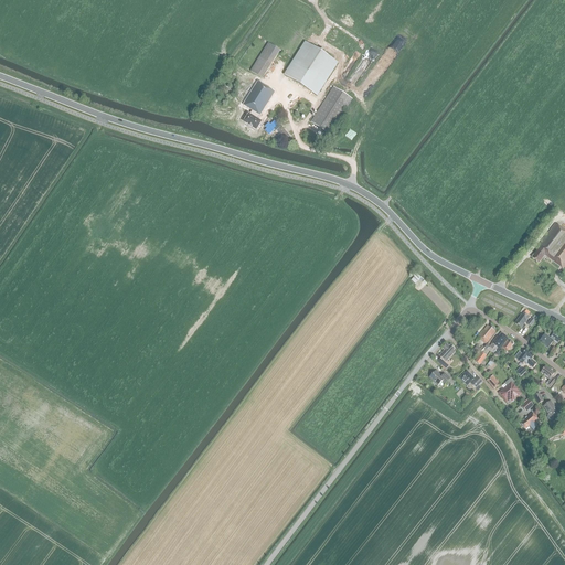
[(280,51),(268,43),(251,72),(263,78),(280,51)]
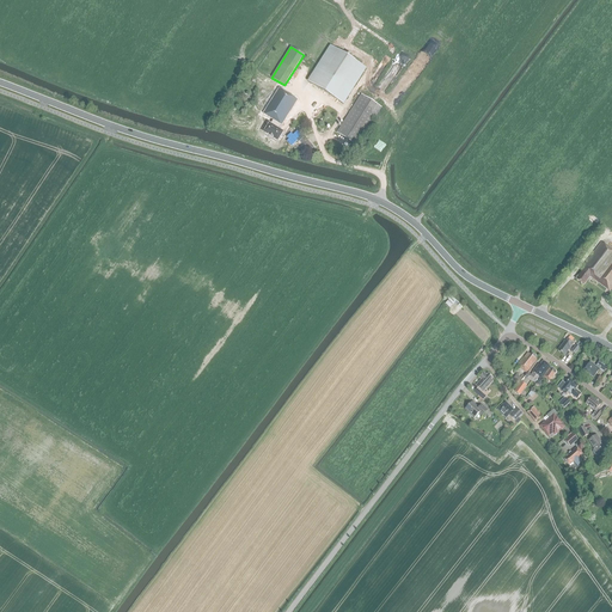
[(366,68),(330,47),(307,81),(343,104),(366,68)]
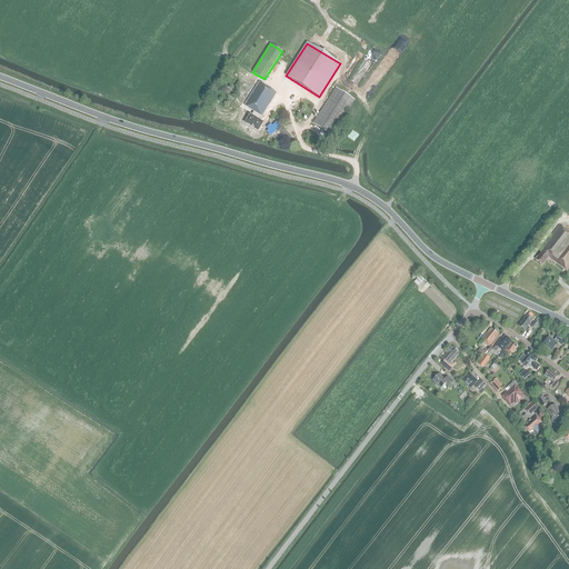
[(262,123),(258,120),(261,116),(261,117),(277,93),(259,82),(245,106),(253,111),(251,116),(250,116),(246,123),(250,126),(249,126),(253,129),(253,128),(258,131),(260,127),(261,128),(263,125),(262,123)]
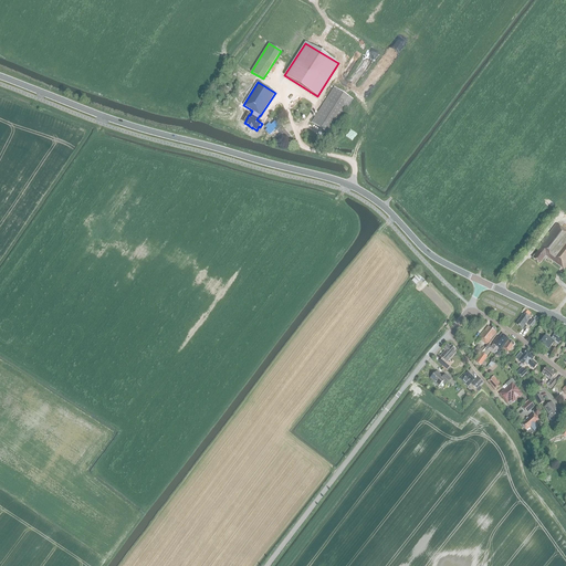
[(353,100),(334,87),(312,123),(331,135),(353,100)]
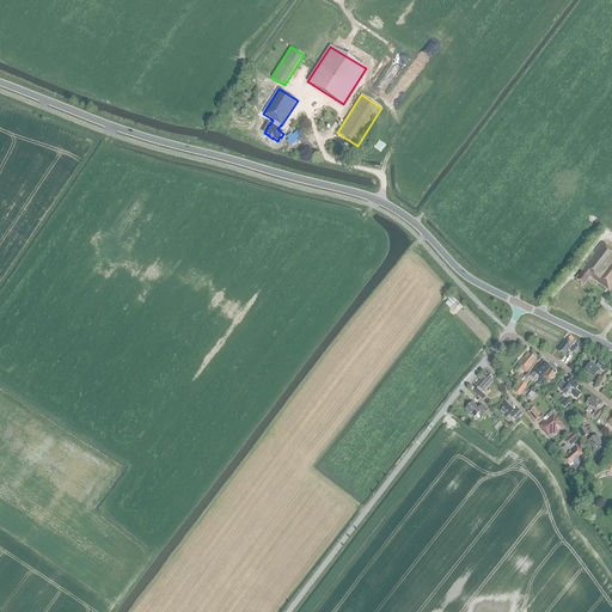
[(318,111),(325,102),(318,97),(312,106),(318,111)]
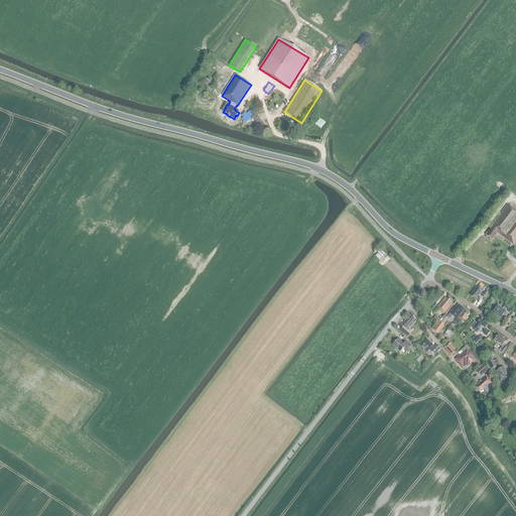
[(261,128),(265,124),(252,109),(248,113),(246,112),(242,116),(247,122),(252,118),(261,128)]
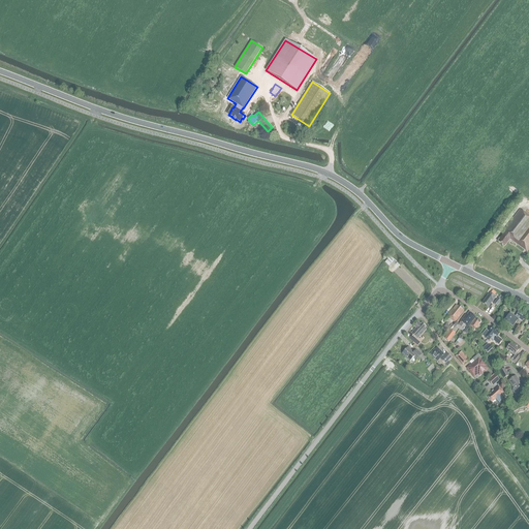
[(528,249),(528,216),(520,210),(504,229),(505,231),(498,242),(504,247),(510,240),(527,252),(528,249)]
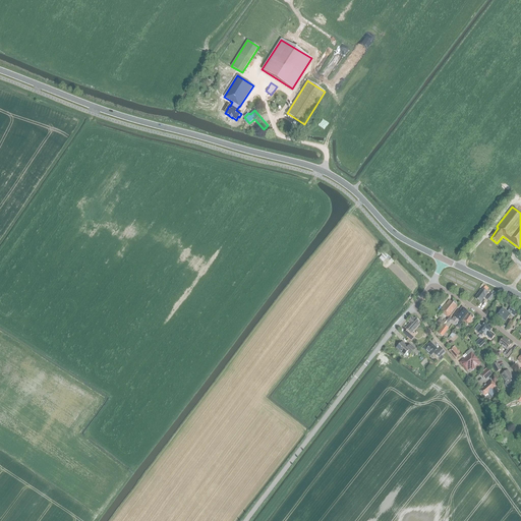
[(379,258),(383,263),(387,258),(389,261),(391,258),(385,252),(379,258)]
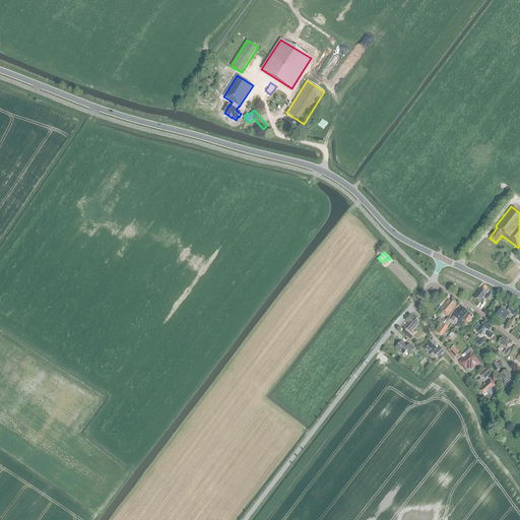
[(485,290),(482,288),(480,290),(479,290),(473,299),(479,303),(485,295),(483,294),(485,290)]
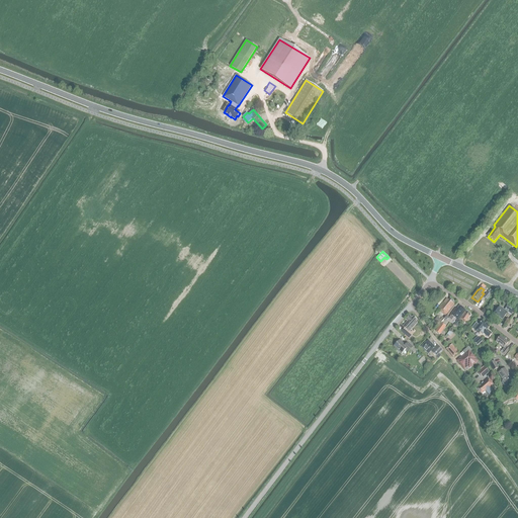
[(454,305),(452,303),(453,301),(450,298),(448,300),(447,298),(438,309),(446,315),(454,305)]
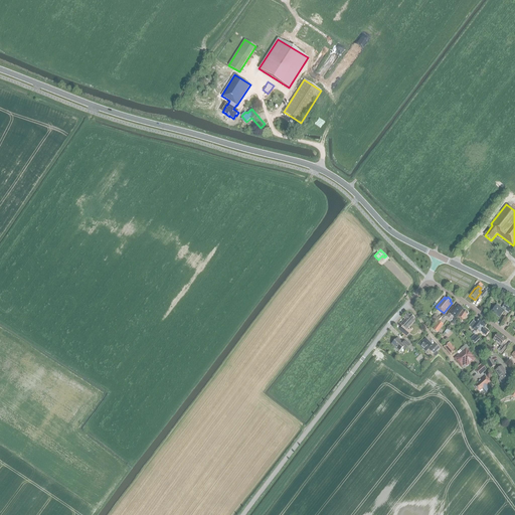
[(505,310),(508,313),(512,307),(506,302),(501,309),(497,305),(491,312),(499,318),(505,310)]
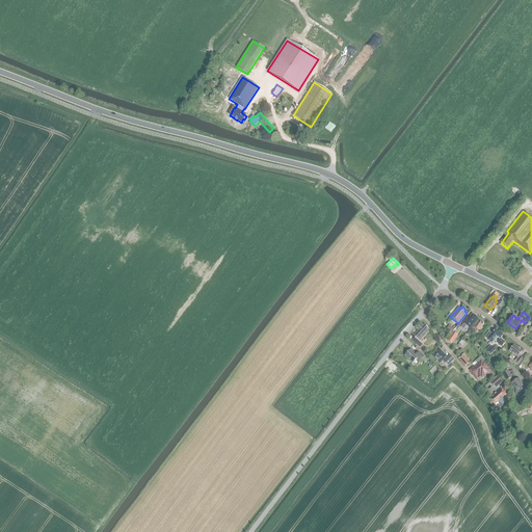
[(462,324),(463,324),(461,326),(463,328),(466,326),(470,328),(477,318),(476,317),(472,314),(469,319),(468,318),(462,324)]
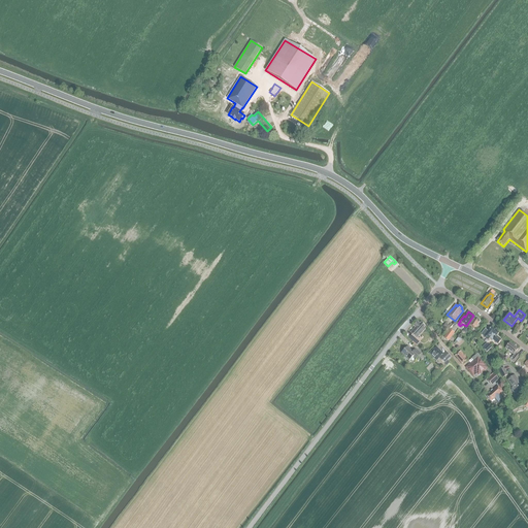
[(480,321),(475,318),(474,317),(468,326),(473,329),(480,321)]
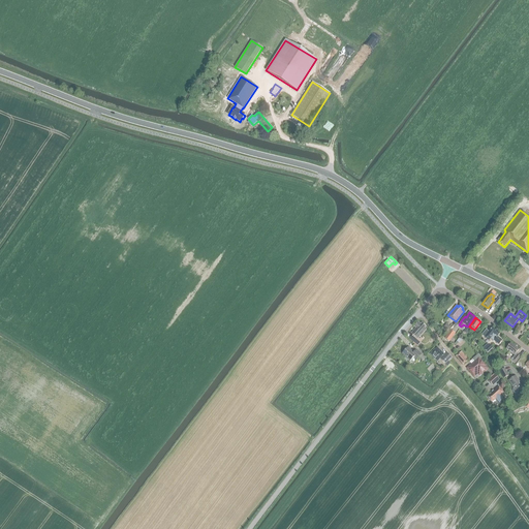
[(426,327),(422,323),(421,324),(417,322),(413,327),(416,329),(412,334),(417,339),(426,330),(425,329),(426,327)]
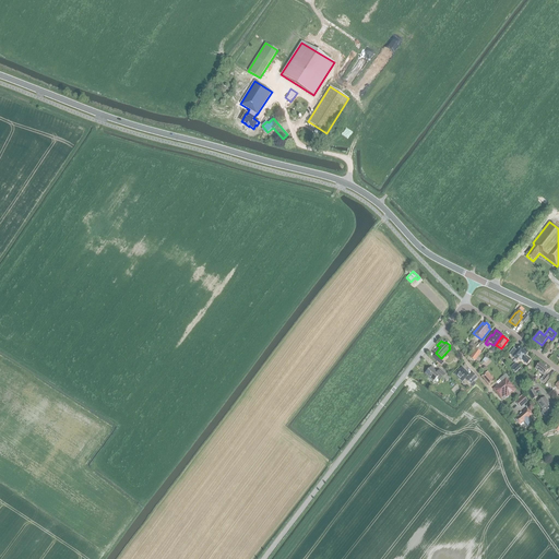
[(531,360),(525,356),(528,353),(520,346),(516,351),(513,348),(509,354),(516,360),(519,358),(527,365),(531,360)]
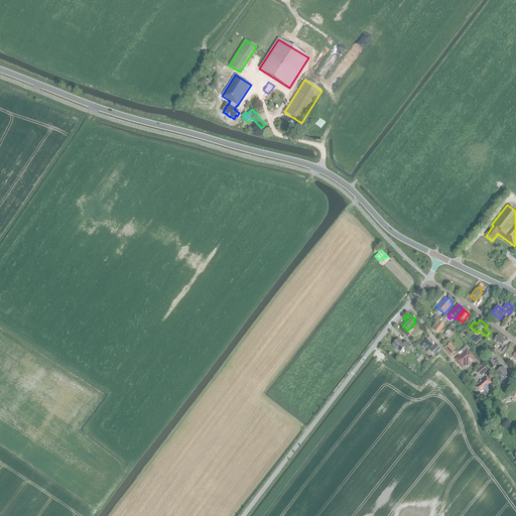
[(443,325),(442,324),(439,321),(433,331),(437,334),(443,325)]
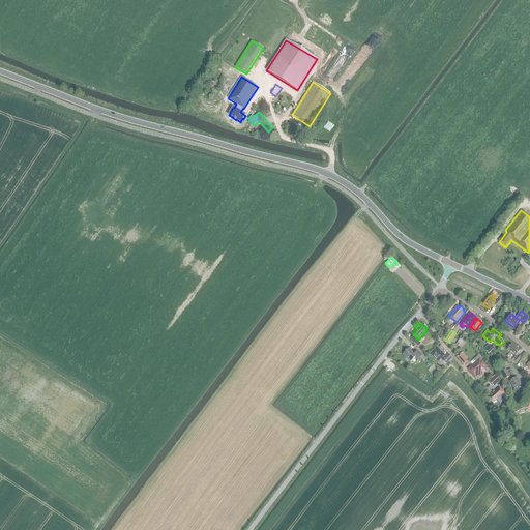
[(455,345),(460,349),(466,342),(462,339),(455,345)]
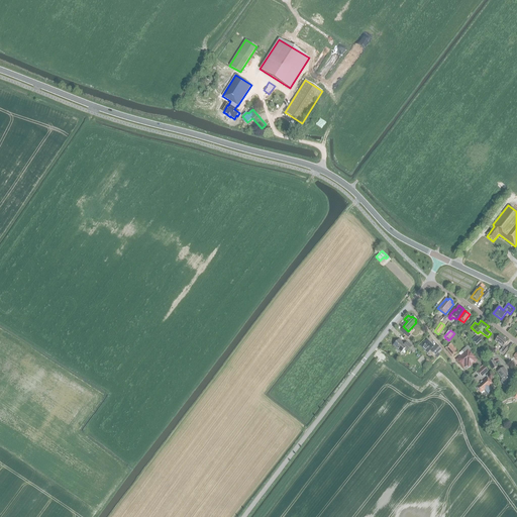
[(506,346),(504,345),(507,341),(499,335),(495,341),(504,348),(502,351),(504,353),(508,348),(506,346)]
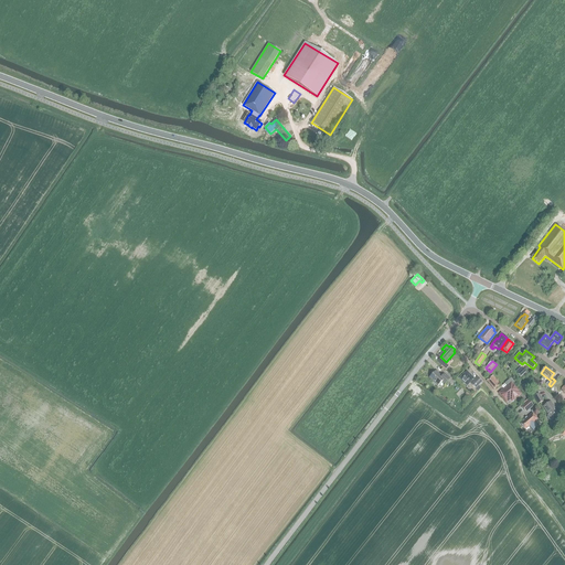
[(443,376),(436,371),(429,377),(438,386),(443,382),(446,384),(450,379),(445,373),(443,376)]
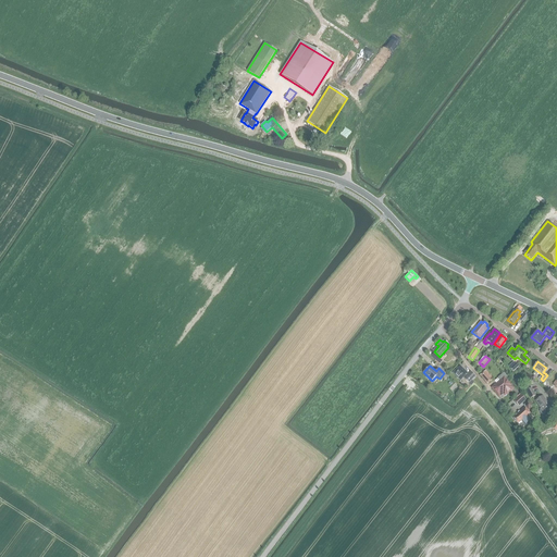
[(468,373),(463,370),(460,366),(453,373),(460,381),(468,373)]
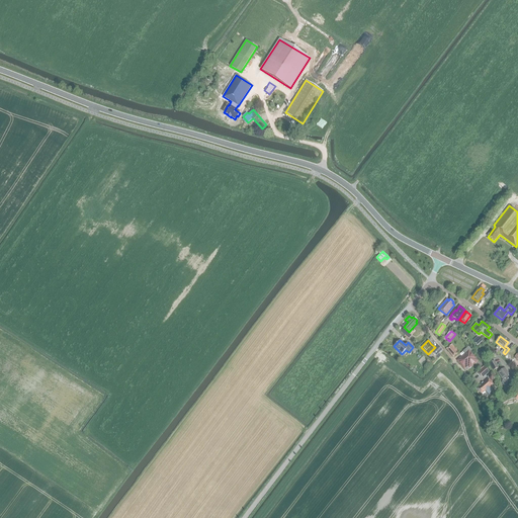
[(437,345),(431,352),(436,356),(442,350),(437,345)]
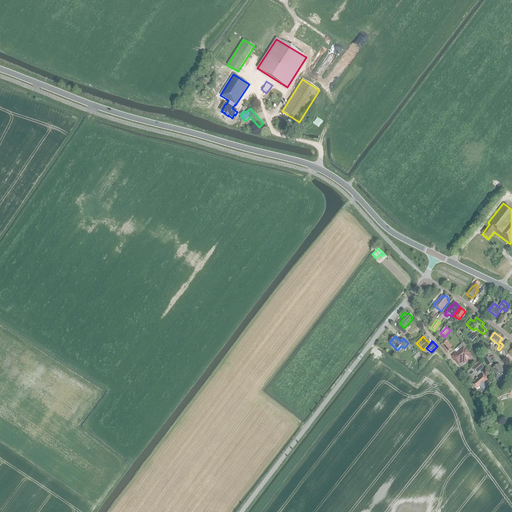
[(441,345),(448,353),(453,348),(450,345),(451,344),(450,344),(447,341),(441,345)]
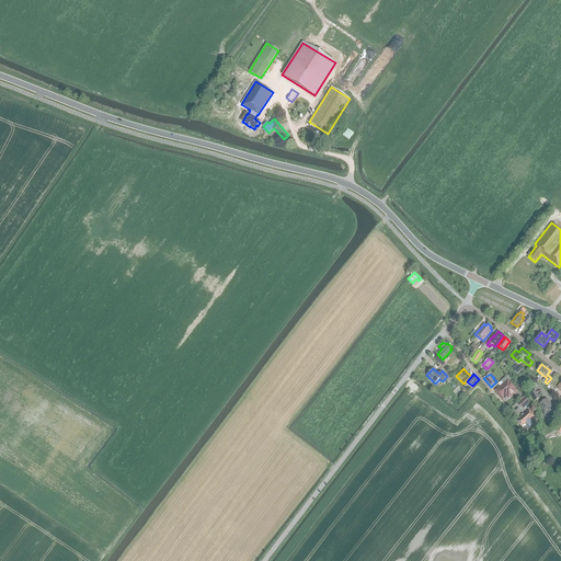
[(501,387),(496,391),(502,398),(504,396),(506,396),(508,398),(516,391),(507,381),(504,385),(503,384),(501,386),(501,387)]
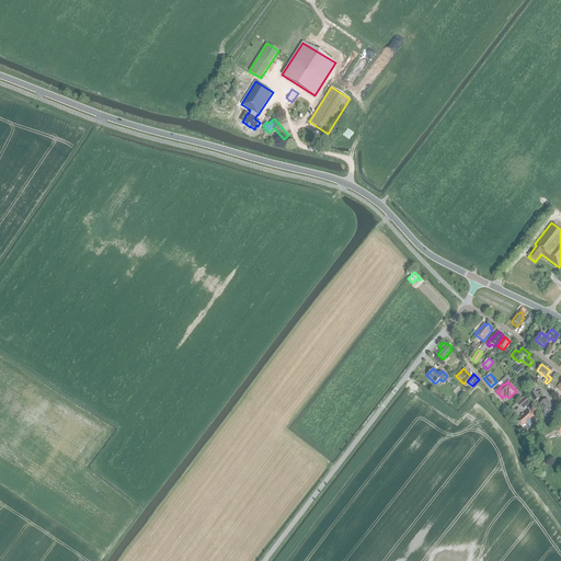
[(539,399),(535,391),(530,393),(535,401),(539,399)]
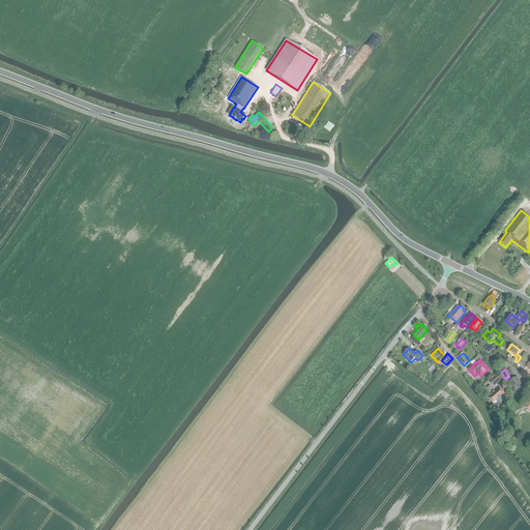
[(500,381),(496,376),(490,382),(492,385),(496,382),(497,383),(500,381)]
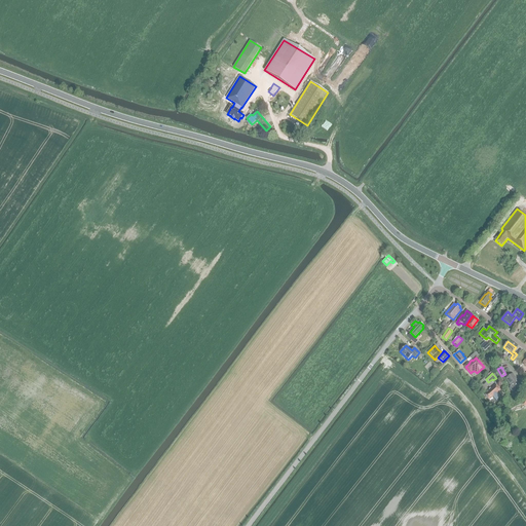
[(515,387),(518,384),(516,381),(517,380),(513,374),(505,378),(511,386),(510,386),(510,388),(511,390),(513,391),(515,389),(515,387)]
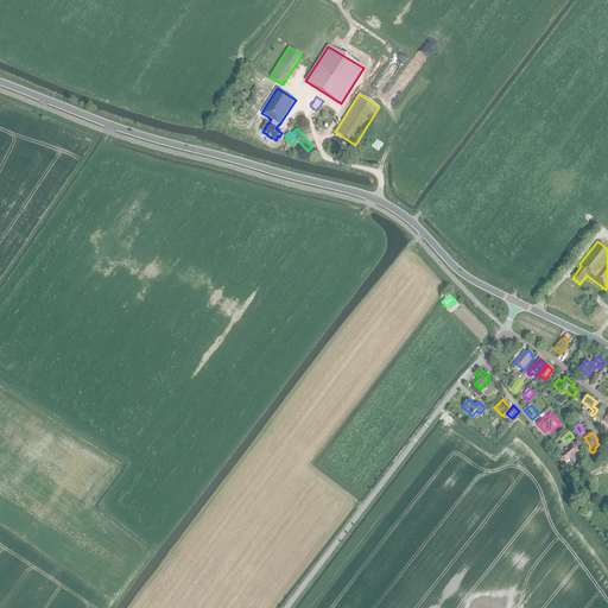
[(578,451),(572,444),(563,451),(564,453),(561,457),(565,462),(570,458),(574,463),(578,458),(575,454),(578,451)]
